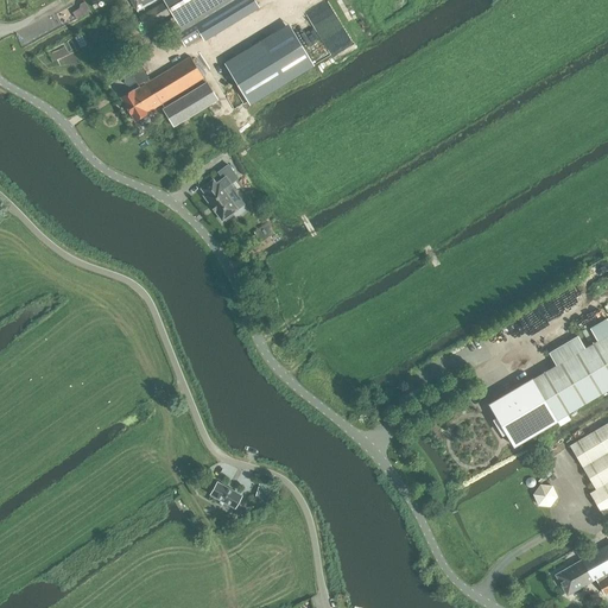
[(83,0),(83,4),(76,7),(80,14),(94,6),(89,0),(83,0)]
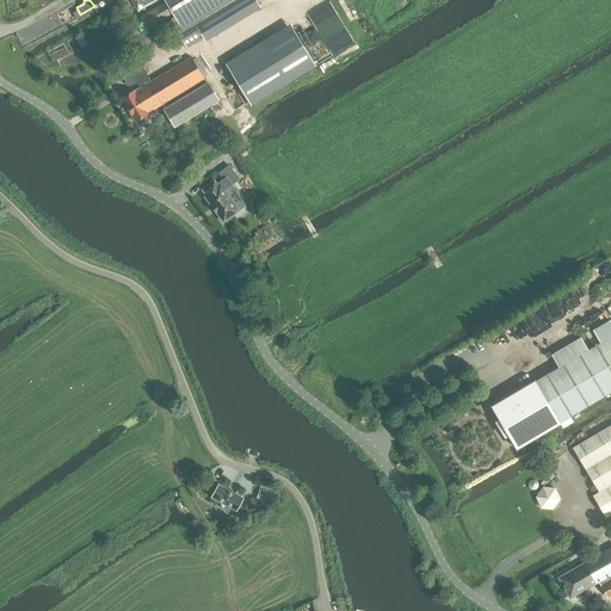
[(131,0),(140,13),(149,30),(172,16),(174,16),(178,20),(172,24),(186,47),(203,37),(202,34),(255,0),(254,0),(131,0)]
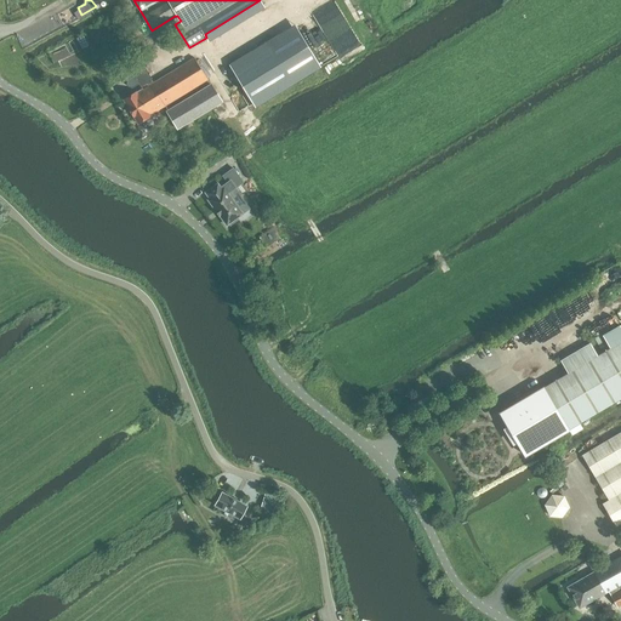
[(337,57),(355,50),(335,1),(317,10),(337,57)]
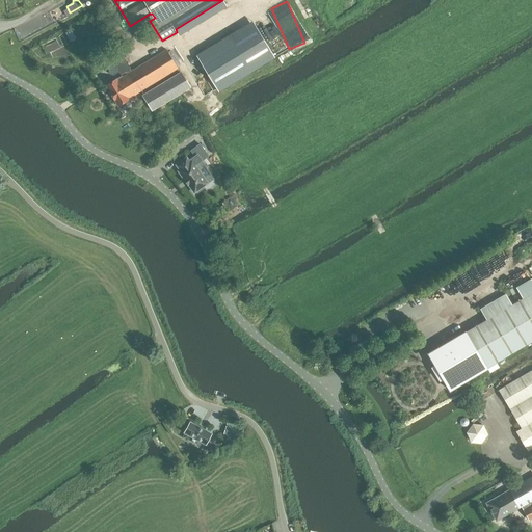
[(301,11),(301,22),(314,21),(314,10),(301,11)]
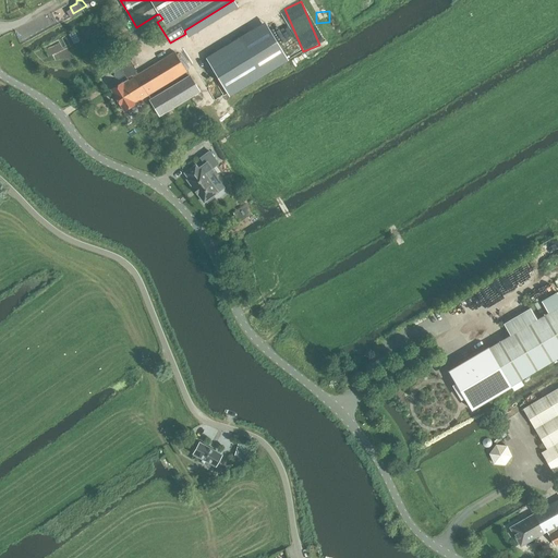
[(289,60),(266,23),(206,59),(229,96),(289,60)]
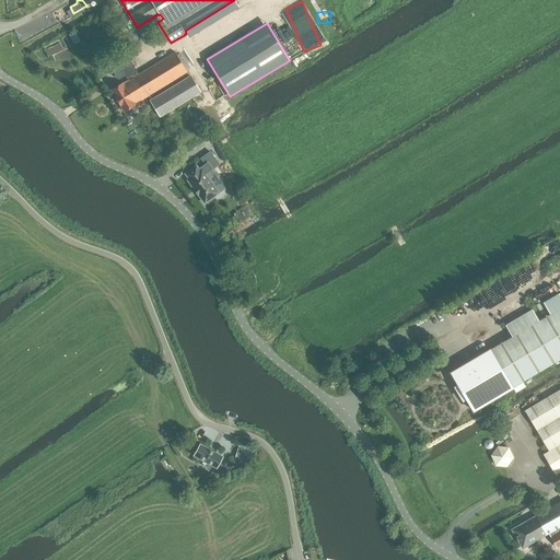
[(136,104),(187,72),(175,53),(139,74),(129,59),(119,66),(121,69),(115,72),(114,76),(115,78),(119,79),(119,80),(125,77),(128,81),(124,84),(123,84),(112,91),(125,112),(136,105),(136,104)]
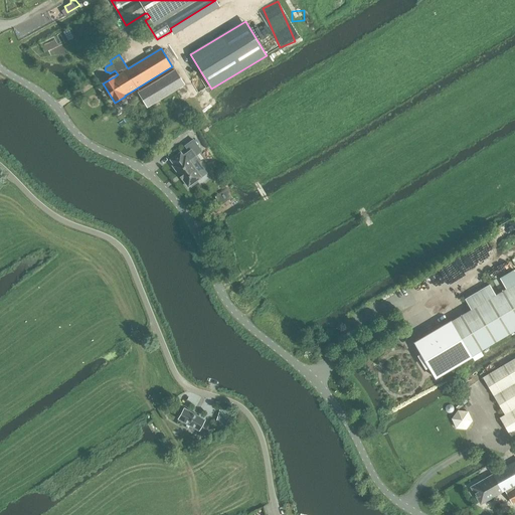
[(148,107),(184,84),(175,70),(139,93),(148,107)]
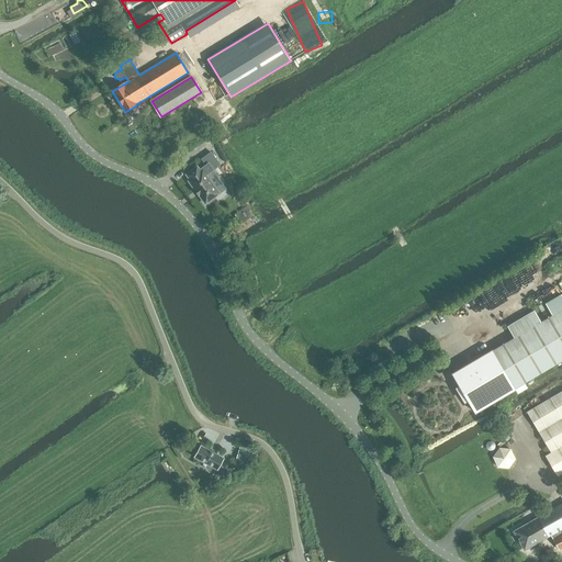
[(206,203),(208,204),(215,199),(214,198),(218,194),(205,176),(211,172),(220,166),(211,154),(202,160),(205,166),(199,170),(197,167),(186,175),(190,180),(188,181),(194,191),(198,195),(204,204),(206,203)]
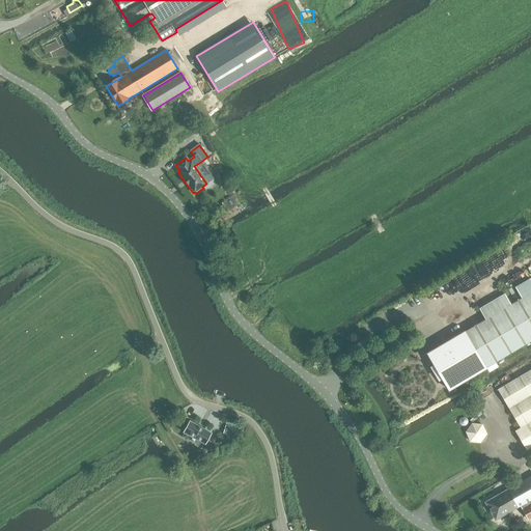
[(465,332),(427,354),(448,389),(485,367),(530,340),(530,279),(529,279),(515,287),(522,299),(521,299),(511,305),(505,294),(504,295),(479,309),(485,319),(465,332)]
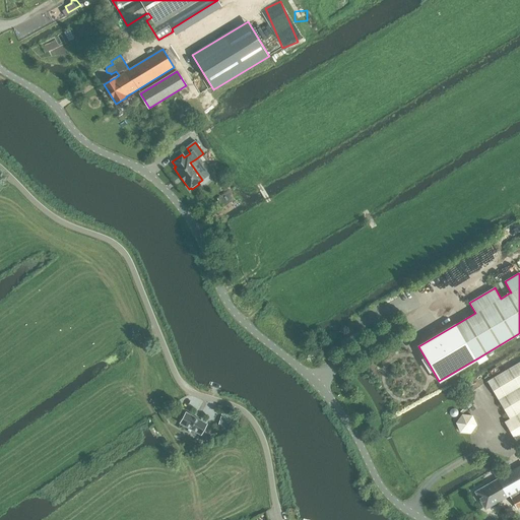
[(519,362),(488,382),(509,419),(504,423),(515,441),(519,438),(519,362)]
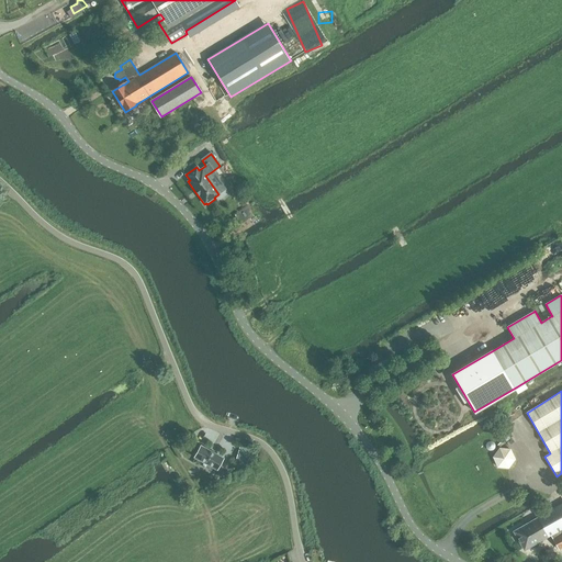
[(183,441),(175,446),(178,453),(187,449),(183,441)]
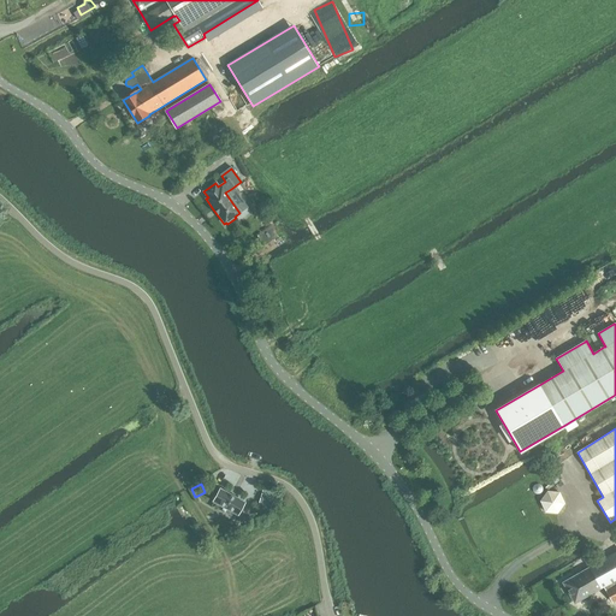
[(265,485),(258,505),(271,510),(273,503),(279,505),(283,495),(276,492),(277,489),(265,485)]
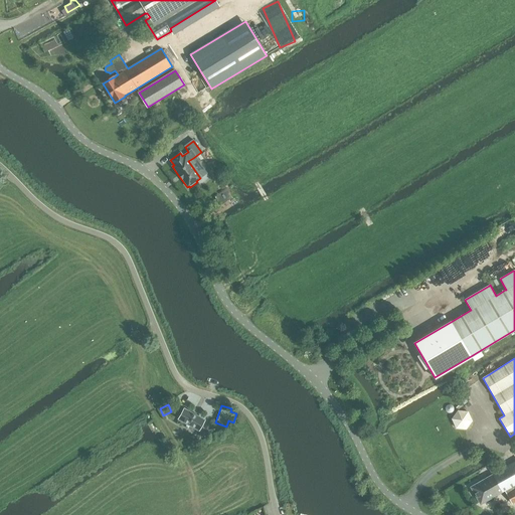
[(473,419),(473,416),(472,414),(470,410),(468,409),(466,407),(463,406),(461,406),(458,406),(456,406),(453,408),(452,409),(450,411),(448,413),(448,416),(447,418),(447,420),(448,423),(449,425),(451,428),(452,430),(455,432),(457,432),(460,433),(462,433),(465,432),(469,428),(470,427),(472,424),(473,421),(473,419)]
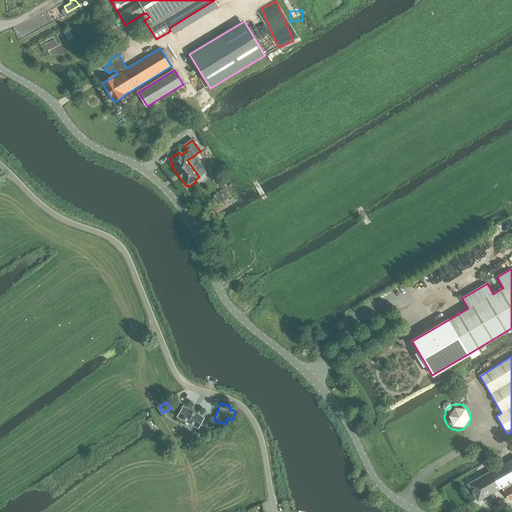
[(199,424),(203,417),(183,406),(177,417),(197,428),(199,424)]
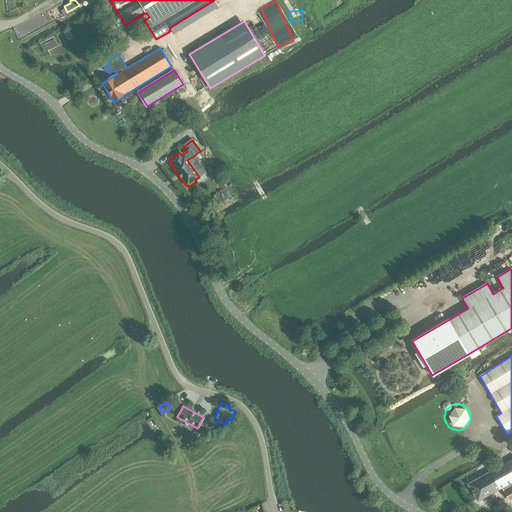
[(509,500),(511,498),(511,459),(468,485),(477,502),(502,488),(509,500)]
